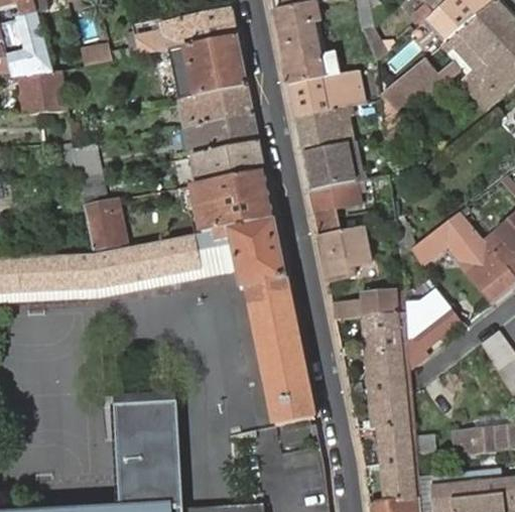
[(34,0),(35,4),(43,1),(43,0),(52,0),(59,25),(74,21),(69,0),(34,0)]
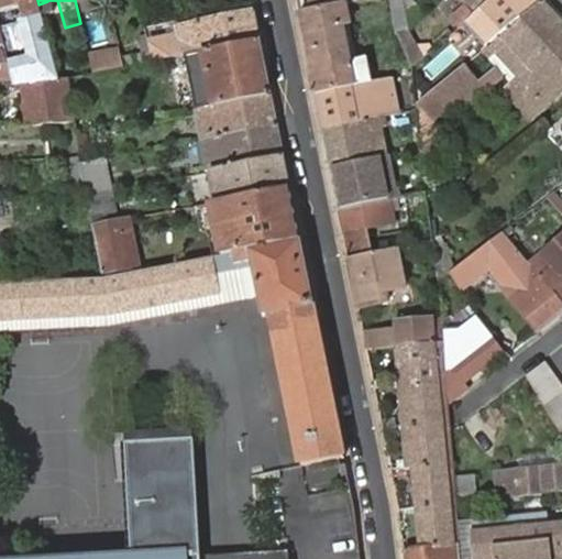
[(308,3),(297,7),(308,58),(315,56),(318,69),(311,73),(315,88),(374,78),(370,53),(359,55),(346,0),(327,0),(308,3)]
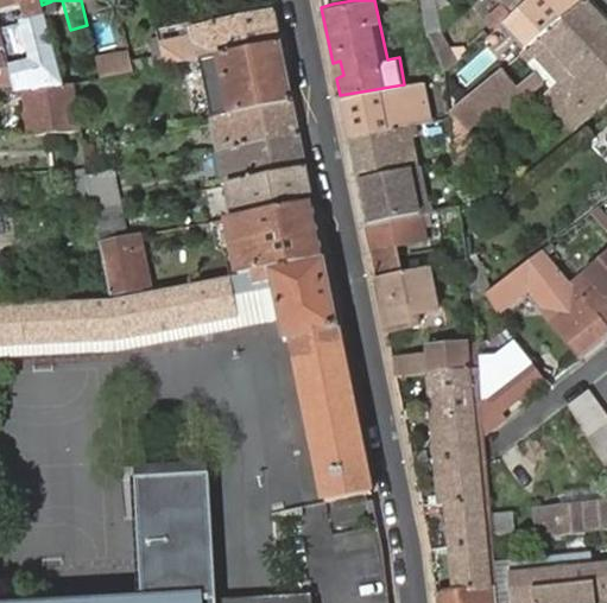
[(425,0),(430,32),(444,30),(441,0),(425,0)]
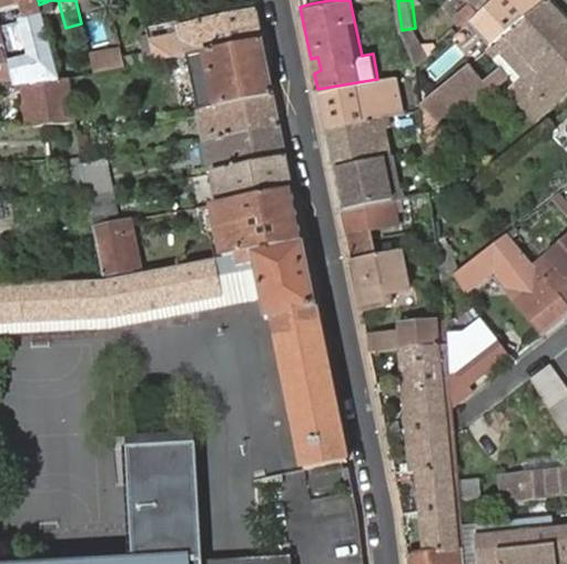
[(412,0),(415,28),(432,11),(418,0),(412,0)]
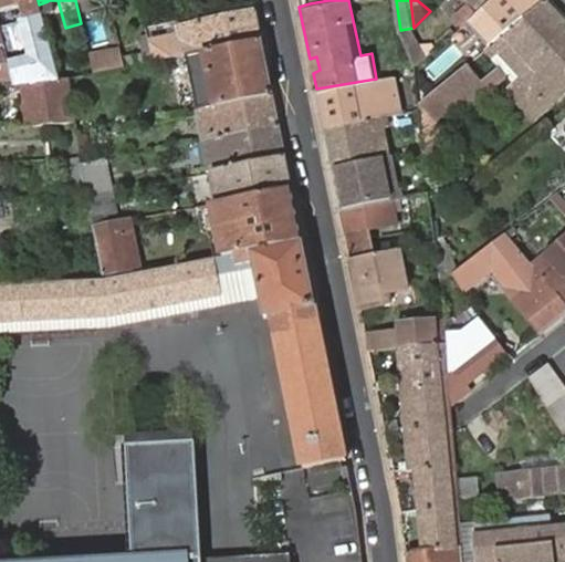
[(469,60),(422,103),(427,148),(429,164),(429,166),(448,148),(440,127),(506,69),(515,77),(509,84),(513,91),(564,43),(564,17),(548,0),(535,0),(501,31),(485,45),(500,61),(483,75),(469,60)]
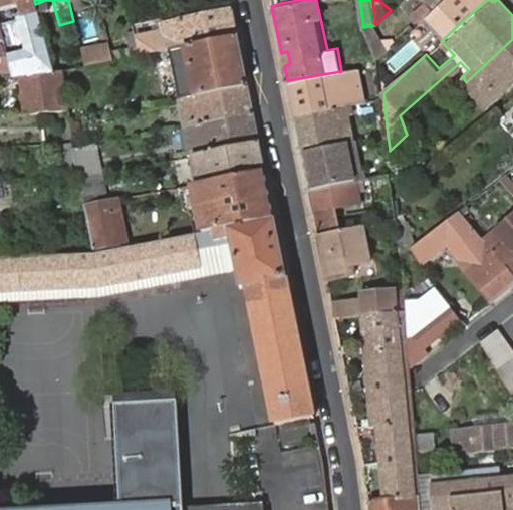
[(428,0),(416,11),(422,19),(436,6),(442,0),(428,0)]
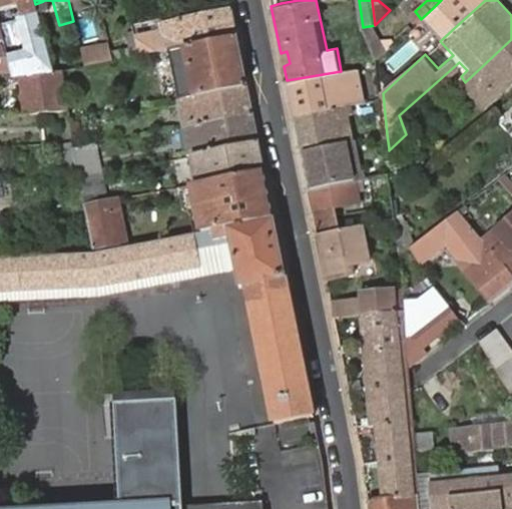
[(441,0),(435,6),(438,10),(445,4),(458,19),(451,26),(454,28),(485,0),(441,0)]
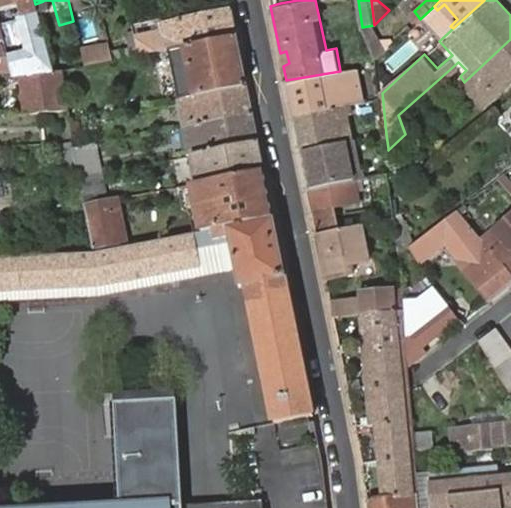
[(444,4),(437,10),(450,26),(457,19),(444,4)]
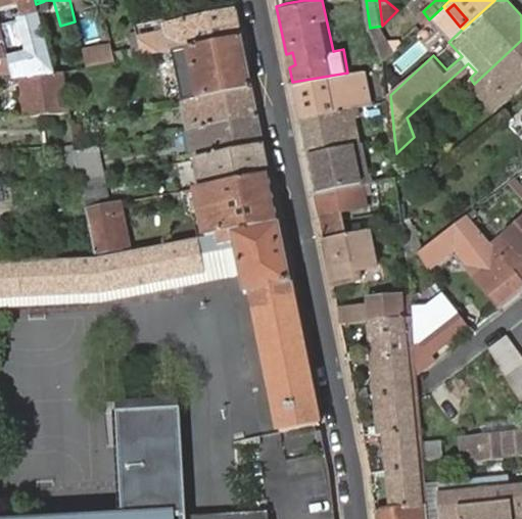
[(137,38),(141,55),(169,49),(240,35),(234,7),(163,21),(168,38),(156,34),(137,38)]
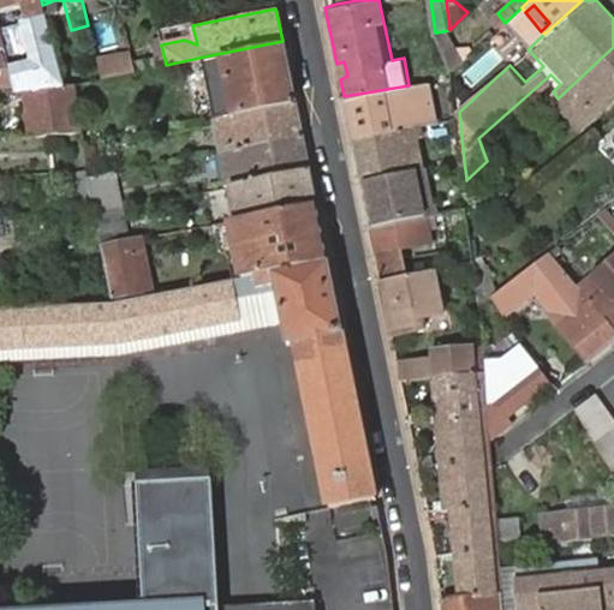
[(45,13),(0,24),(0,39),(3,46),(12,87),(23,87),(27,131),(79,127),(72,84),(61,85),(45,13)]
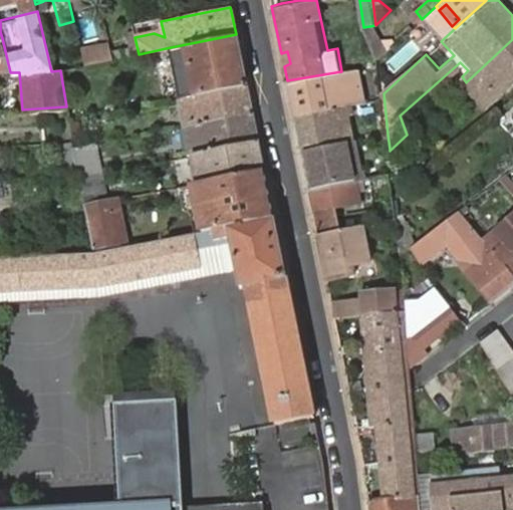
[(375,25),(363,27),(379,58),(390,48),(375,25)]
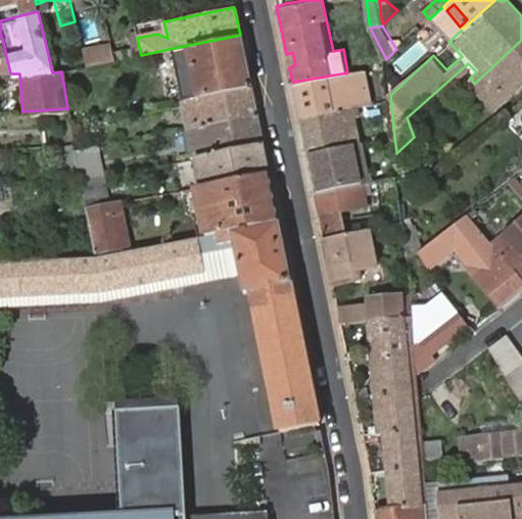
[(240,35),(169,49),(179,99),(249,84),(249,83),(240,35)]
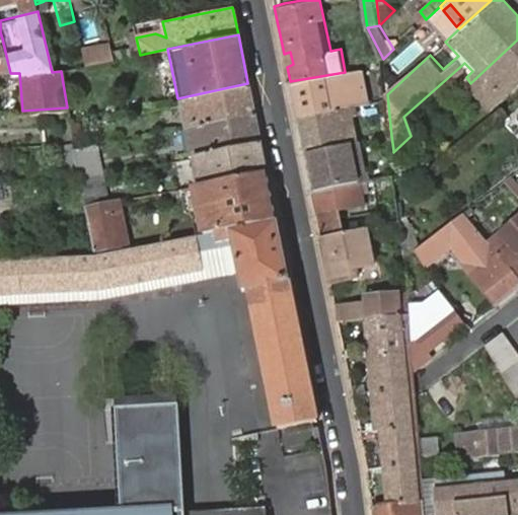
[(0,73),(10,73),(2,39),(0,39),(0,73)]
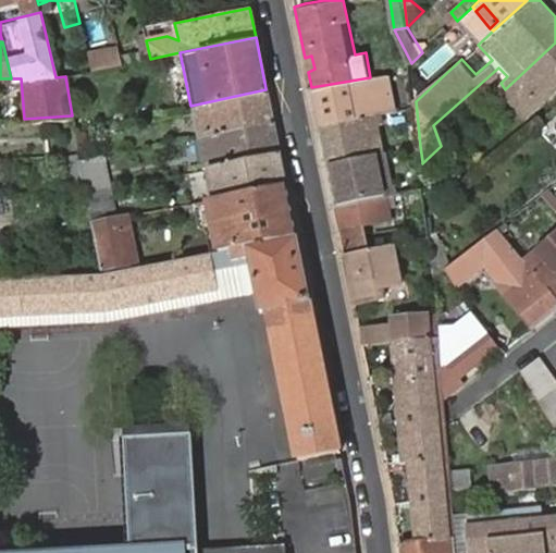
[(555,42),(505,89),(524,112),(555,85),(555,42)]
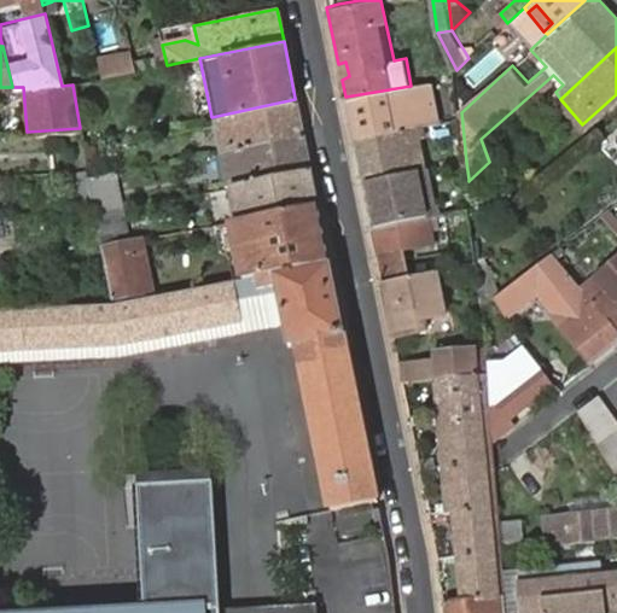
[(97,59),(102,79),(134,73),(129,53),(97,59)]
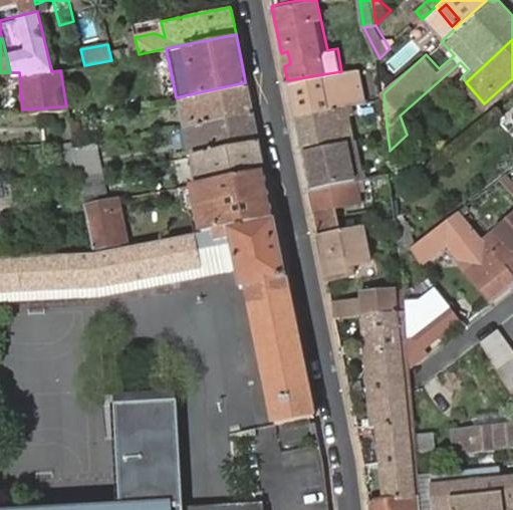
[(358,68),(341,71),(287,80),(294,114),(354,104),(364,102),(358,68)]
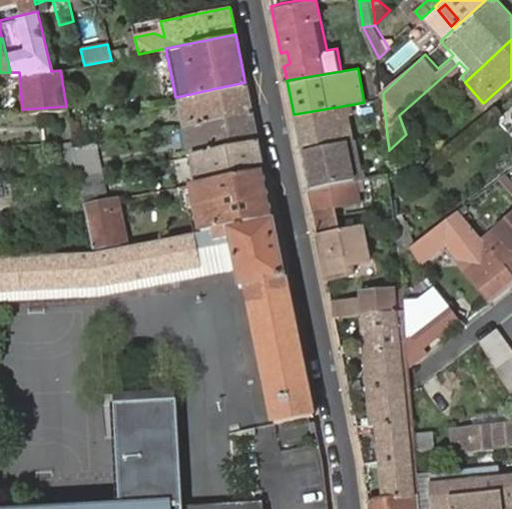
[(250,110),(244,82),(175,97),(182,125),(250,111),(250,110)]
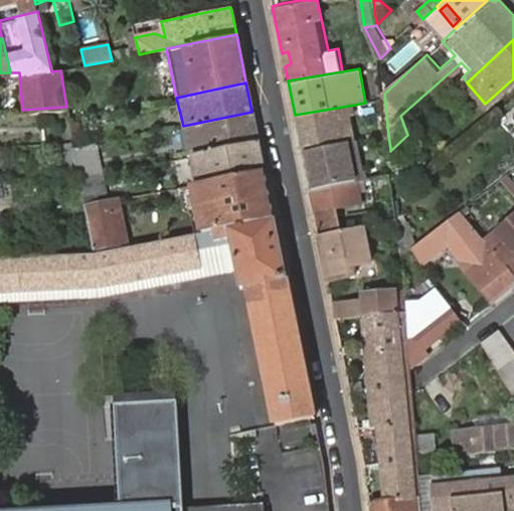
[(355,105),(295,115),(302,149),(346,142),(349,141),(345,116),(355,115),(357,115),(355,105)]
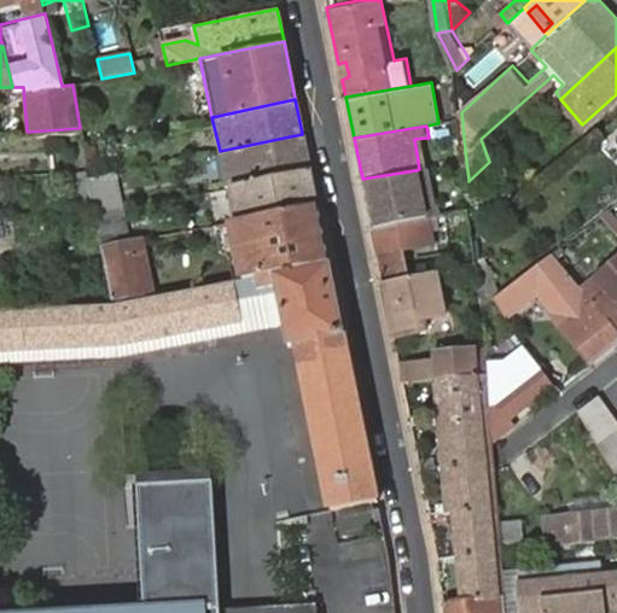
[(302,134),(220,151),(226,184),(309,169),(308,168),(302,134)]
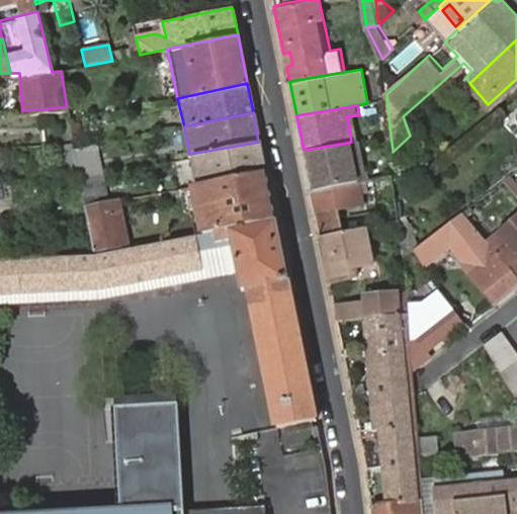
[(362,141),(357,115),(347,116),(351,142),(362,141)]
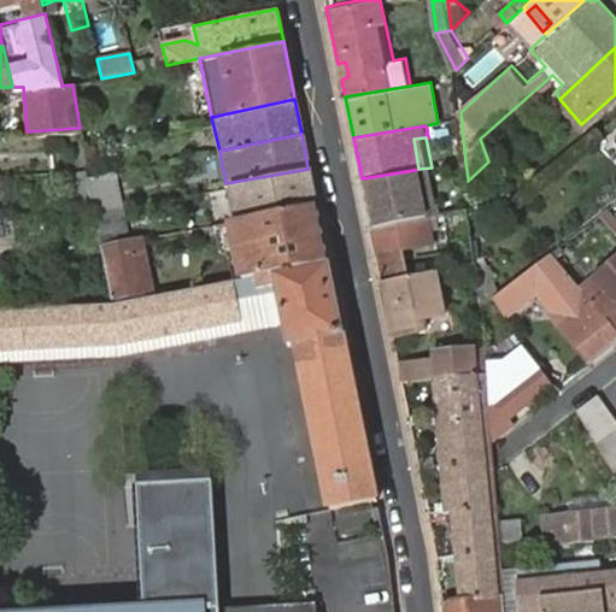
[(88,177),(86,169),(70,170),(77,210),(93,209),(88,177)]
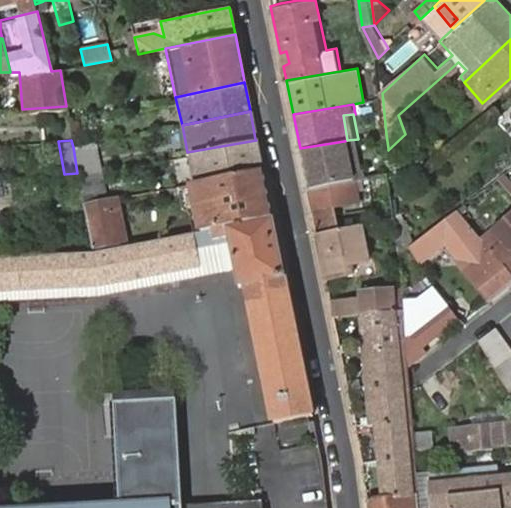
[(192,173),(193,182),(262,167),(256,140),(187,152),(192,173)]
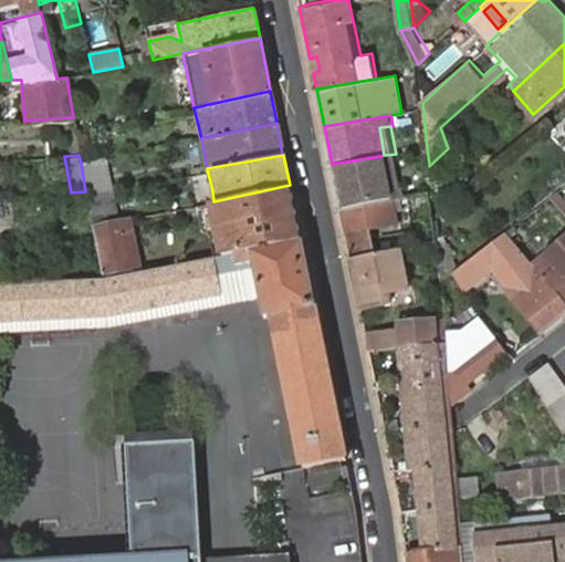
[(380,156),(332,164),(341,206),(400,196),(399,188),(388,190),(380,156)]
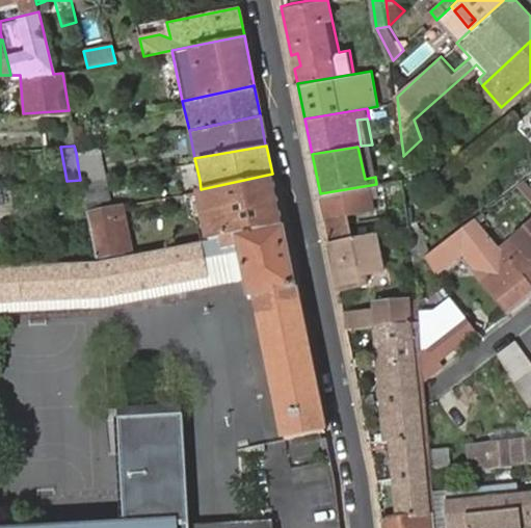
[(102,148),(76,153),(80,180),(102,176),(107,175),(102,148)]
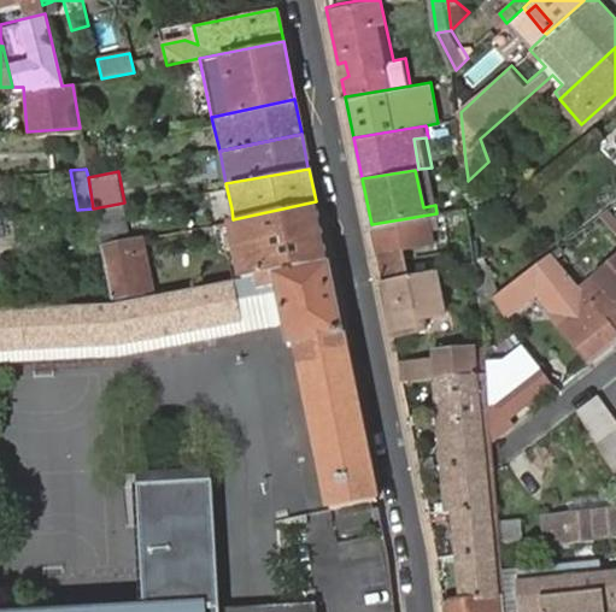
[(233,219),(245,276),(328,260),(316,201),(233,219)]
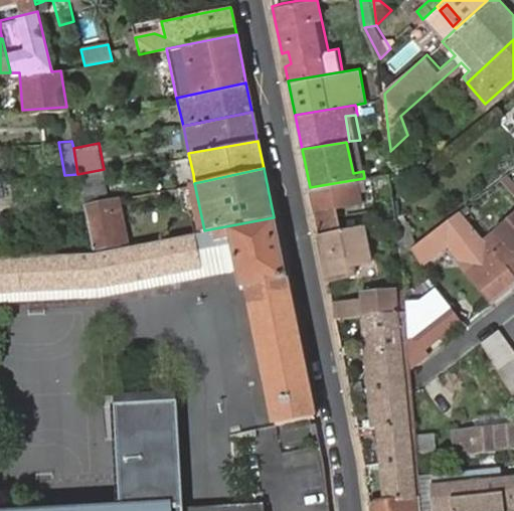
[(83,206),(105,202),(99,170),(77,174),(83,206)]
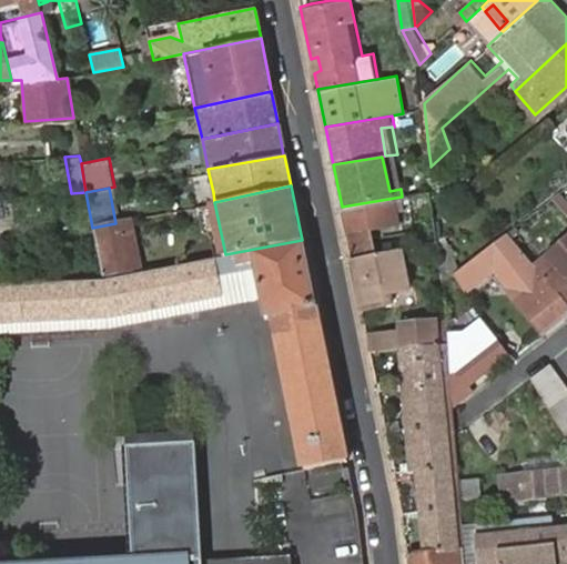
[(402,197),(342,207),(352,255),(402,249),(411,248),(411,251),(417,250),(417,247),(439,244),(437,217),(435,191),(424,193),(402,197)]
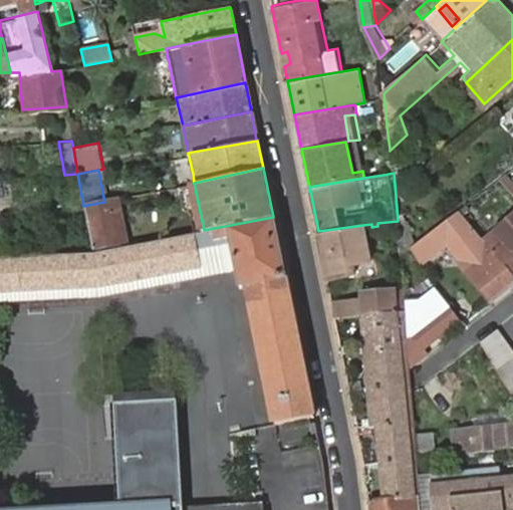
[(512,179),(507,173),(500,178),(512,192),(512,179)]
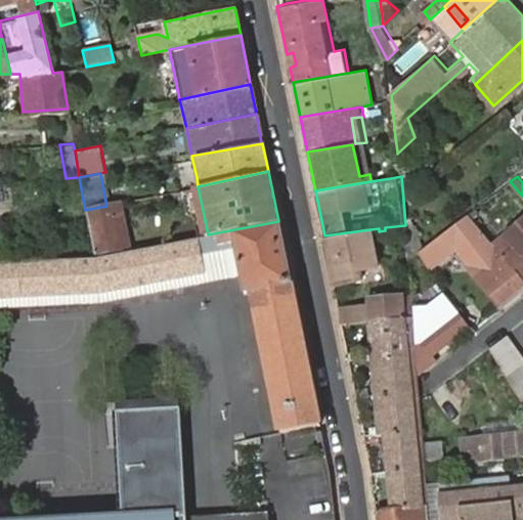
[(180,189),(198,186),(197,177),(178,180),(180,189)]
